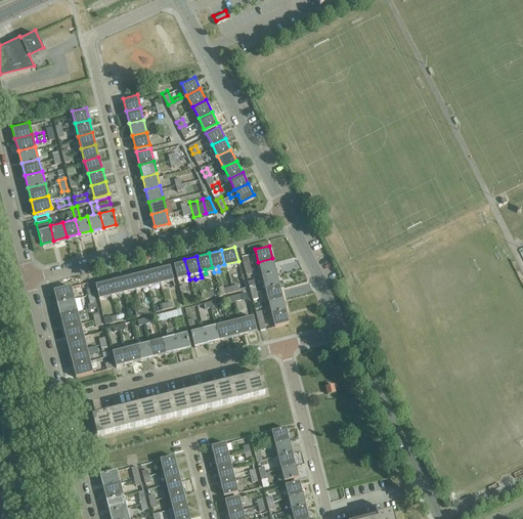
[(258,262),(261,274),(275,270),(272,258),(258,262)]
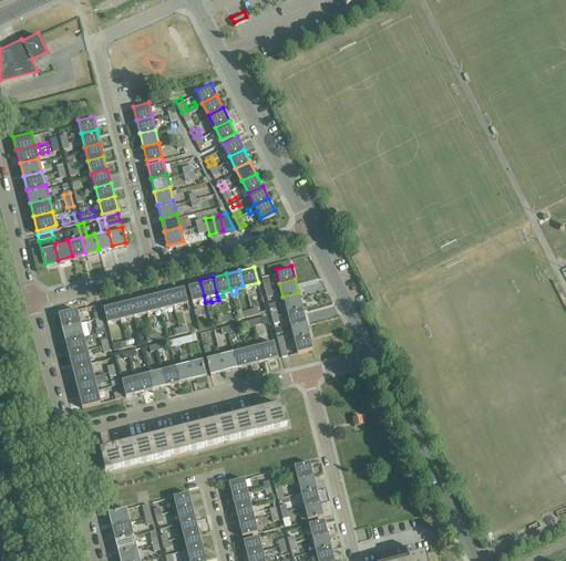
[(204,295),(199,280),(186,283),(191,299),(204,295)]
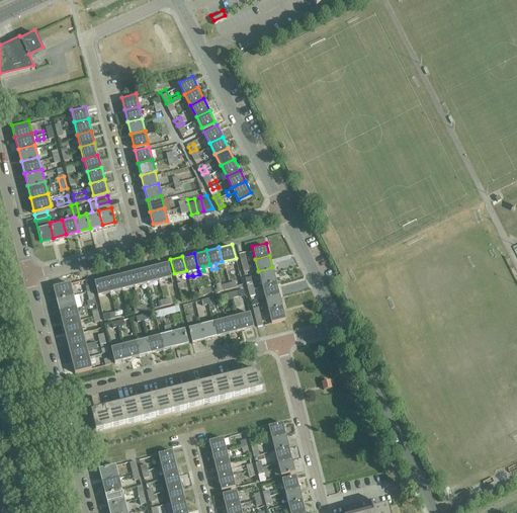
[(166,260),(153,263),(157,277),(170,274),(166,260)]
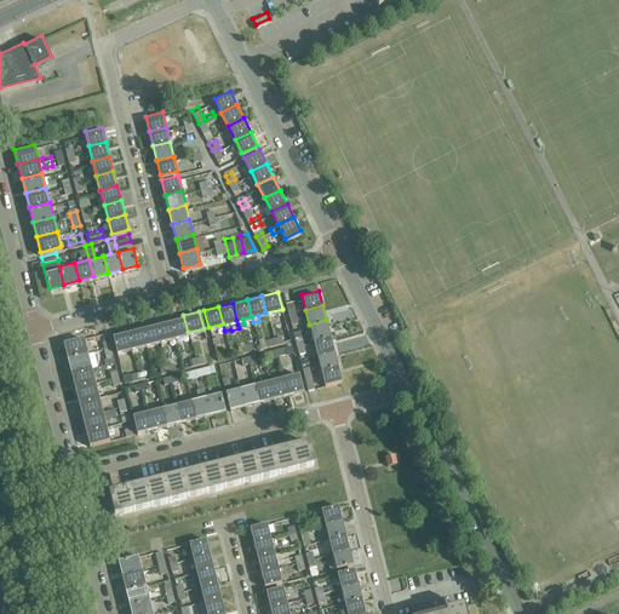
[(183,315),(170,319),(173,336),(188,332),(183,315)]
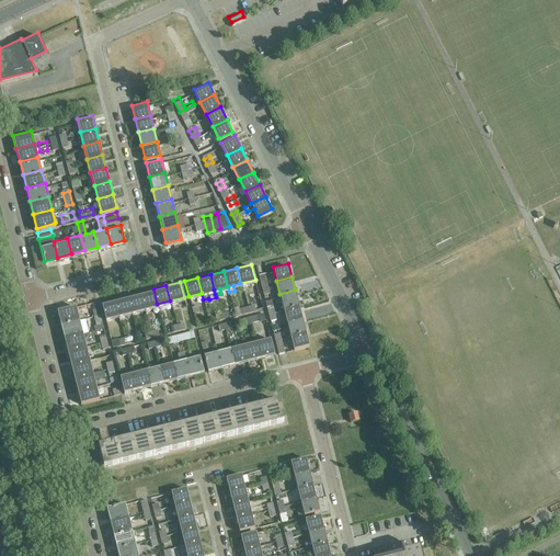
[(153,288),(139,292),(144,307),(157,304),(153,288)]
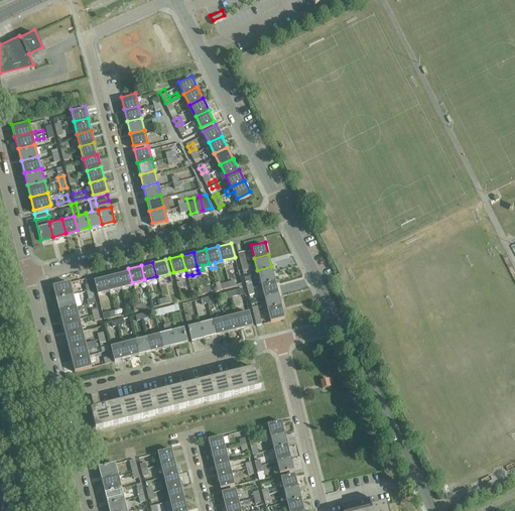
[(257,270),(260,282),(274,278),(271,266),(257,270)]
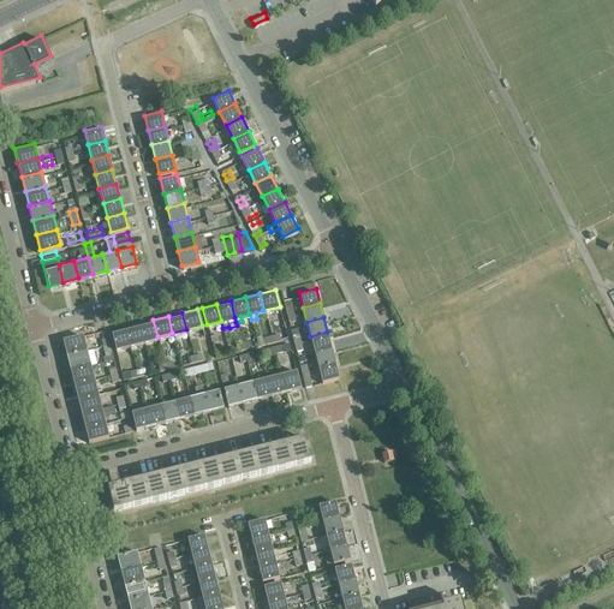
[(153,320),(138,323),(143,340),(158,336),(153,320)]
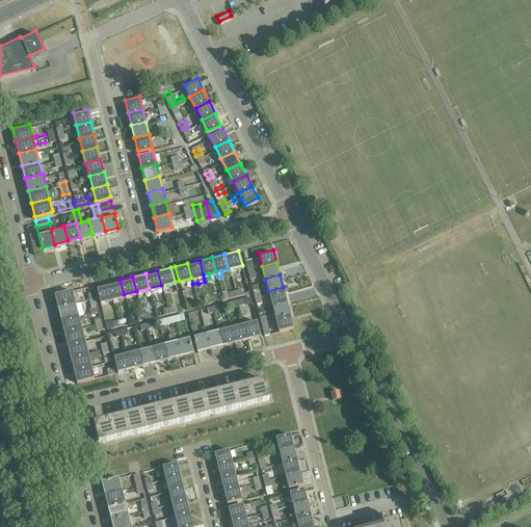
[(120,280),(108,283),(111,297),(124,294),(120,280)]
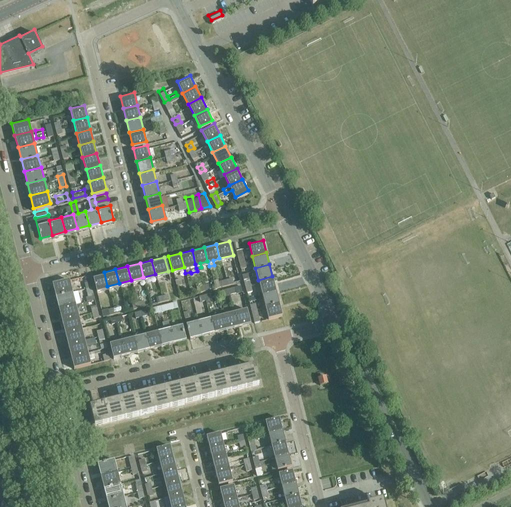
[(107,286),(104,272),(92,275),(95,289),(107,286)]
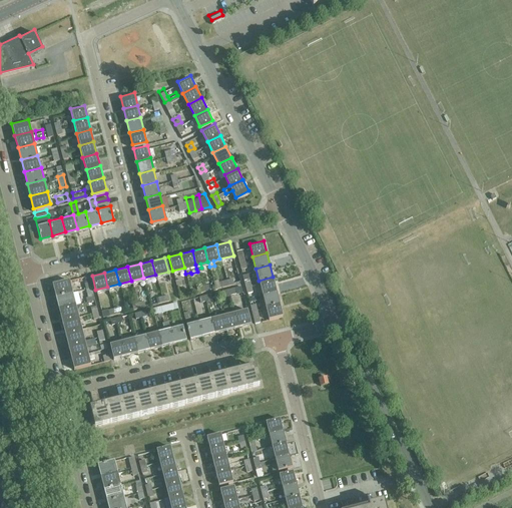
[(51,281),(54,294),(71,290),(68,277),(51,281)]
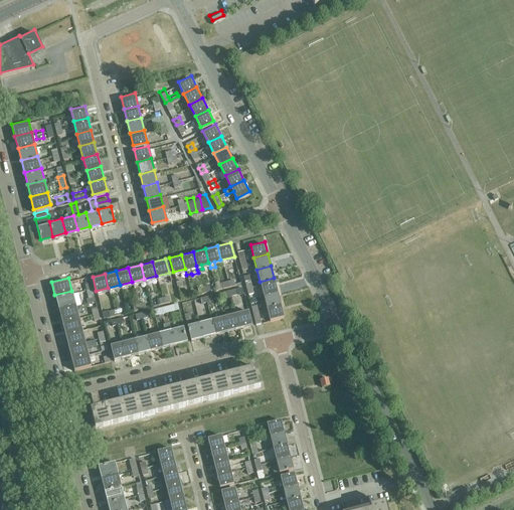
[(226,284),(225,278),(218,280),(218,278),(213,279),(215,287),(226,284)]
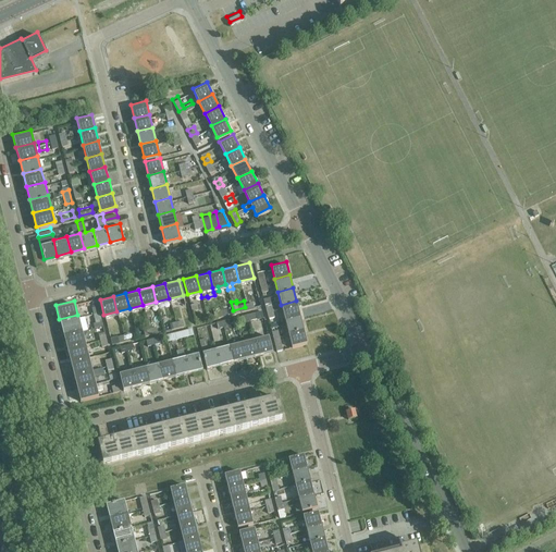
[(281,305),(284,318),(299,314),(296,301),(281,305)]
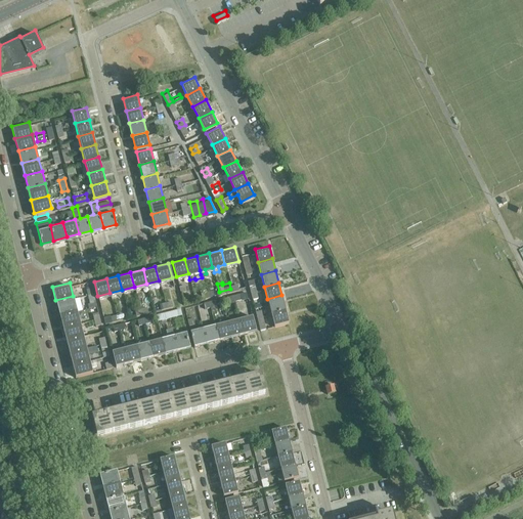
[(267,299),(270,311),(285,307),(281,295),(267,299)]
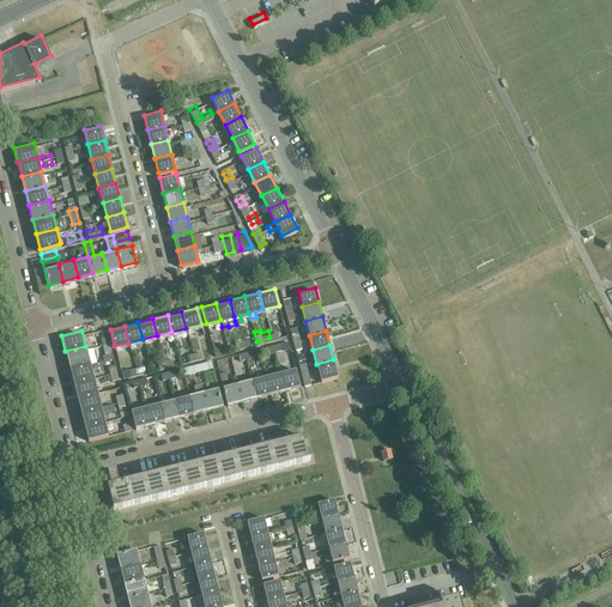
[(65,351),(70,365),(89,360),(85,346),(65,351)]
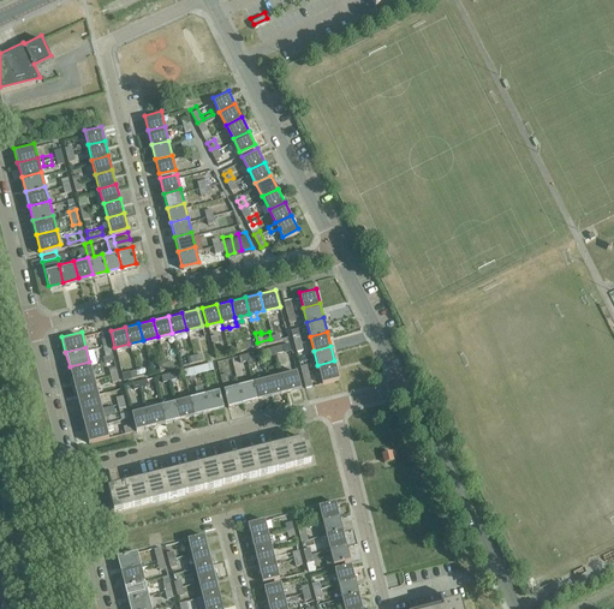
[(210,358),(196,362),(197,369),(204,366),(206,368),(207,366),(208,370),(214,369),(210,358)]
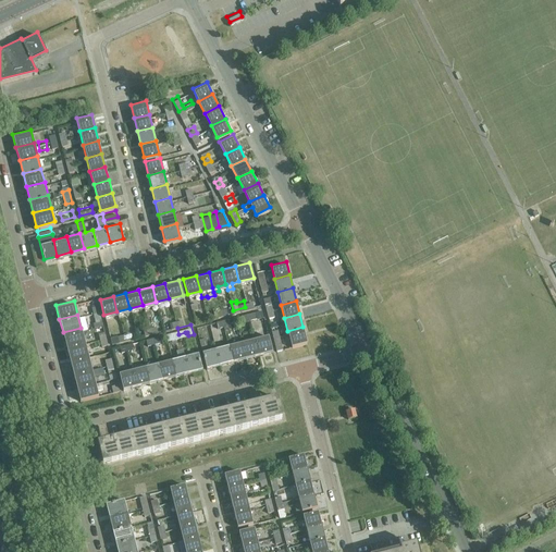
[(303,327),(287,331),(291,344),(306,341),(303,327)]
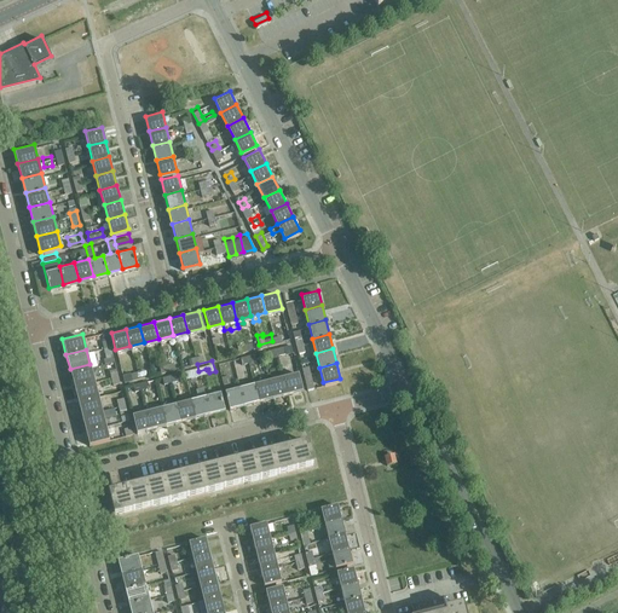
[(70,369),(74,383),(93,379),(90,364),(70,369)]
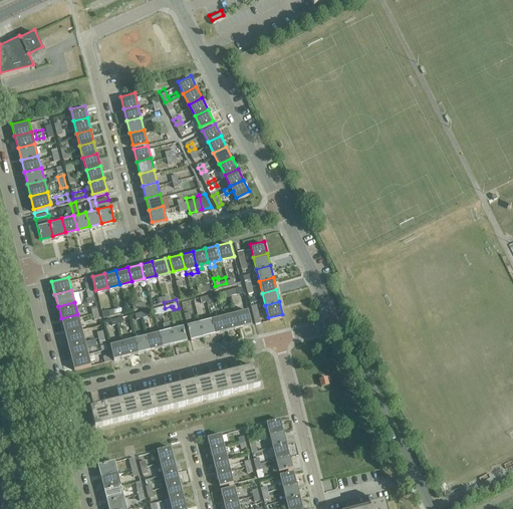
[(165,308),(164,302),(152,305),(154,311),(165,308)]
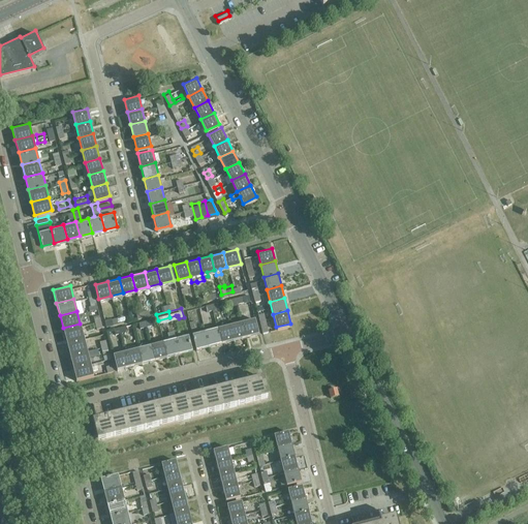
[(117,320),(116,314),(111,315),(111,314),(103,316),(105,324),(117,320)]
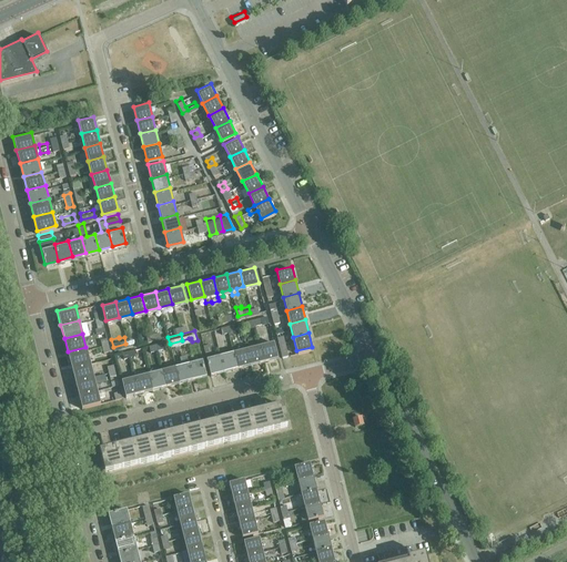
[(273,339),(259,344),(262,359),(276,356),(273,339)]
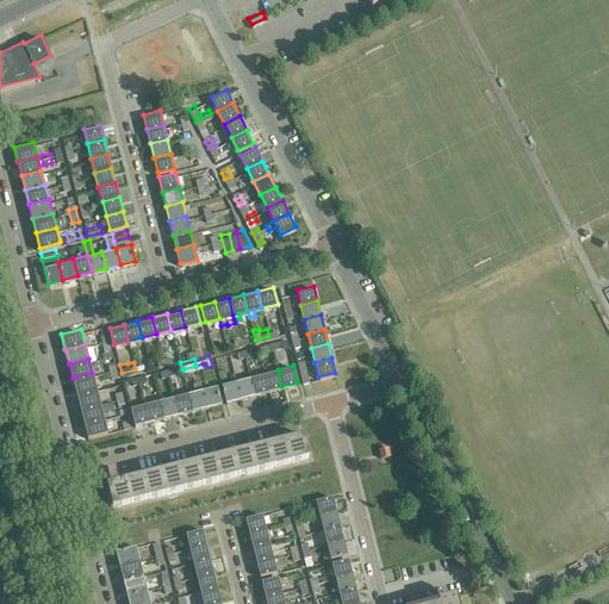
[(278,369),(262,373),(267,390),(281,386),(278,369)]
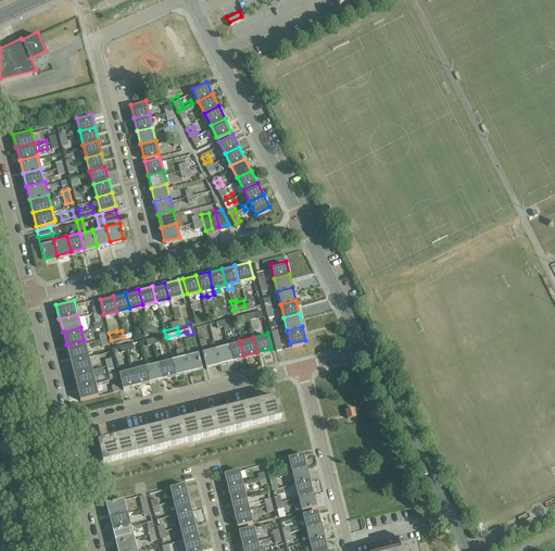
[(66,345),(70,358),(88,353),(84,340),(66,345)]
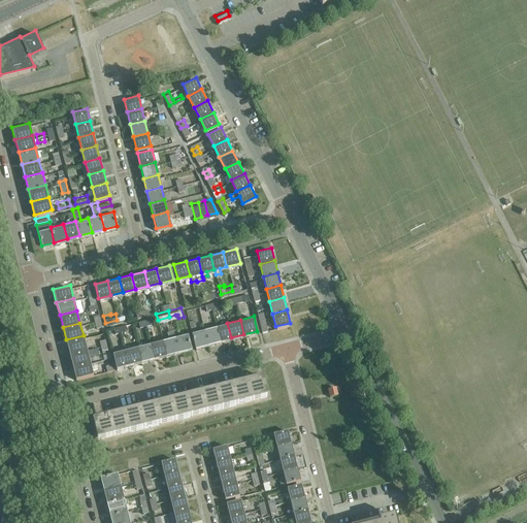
[(227,323),(216,325),(220,340),(231,337),(227,323)]
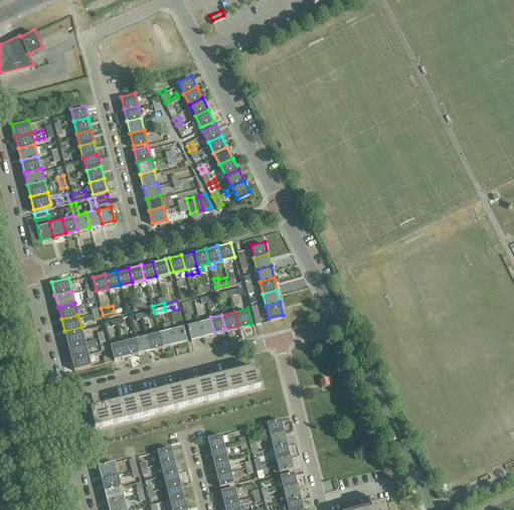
[(210,317),(198,320),(202,335),(214,332),(210,317)]
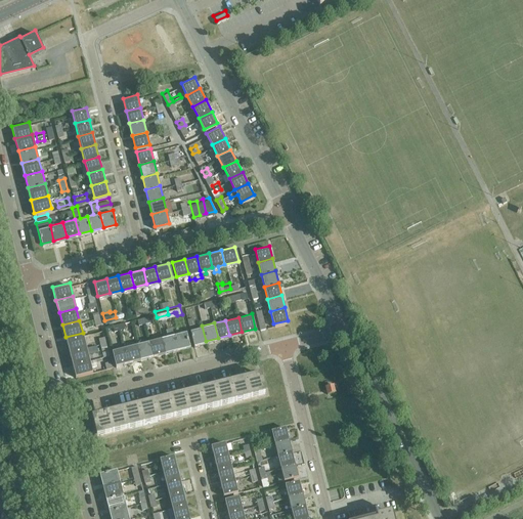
[(167,335),(161,337),(164,351),(176,348),(173,334),(171,326),(165,328),(167,335)]
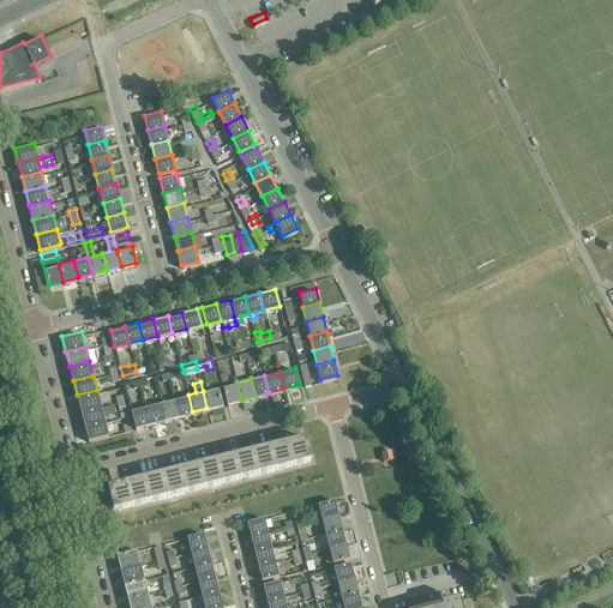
[(241,399),(236,381),(222,385),(227,403),(241,399)]
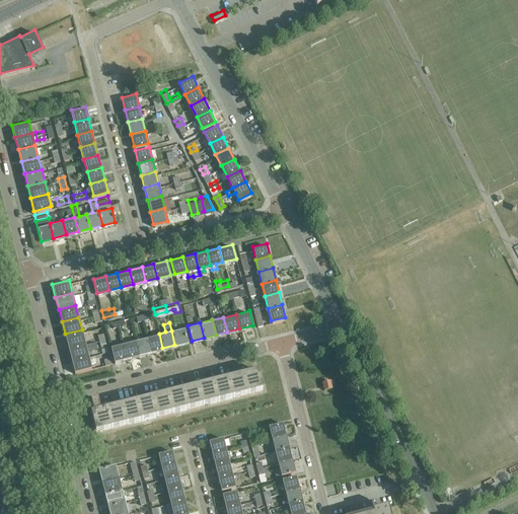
[(183,327),(171,331),(174,345),(188,342),(183,327)]
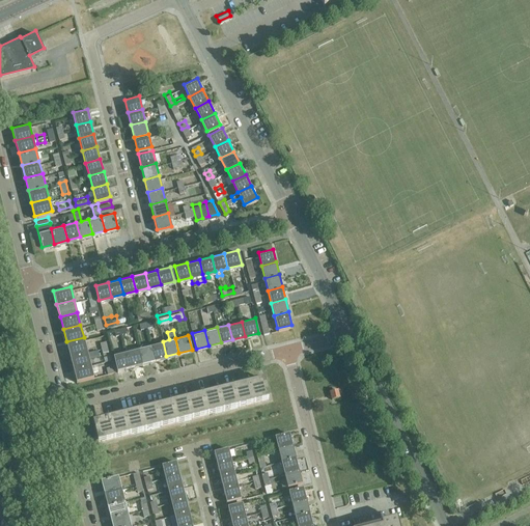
[(66,341),(70,354),(87,350),(84,337),(66,341)]
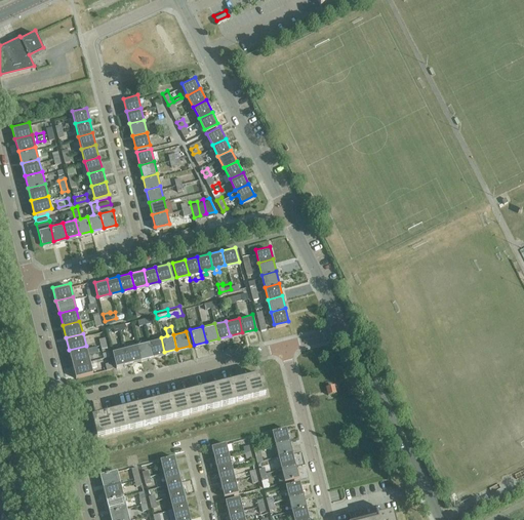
[(161,337),(149,340),(152,355),(164,352),(161,337)]
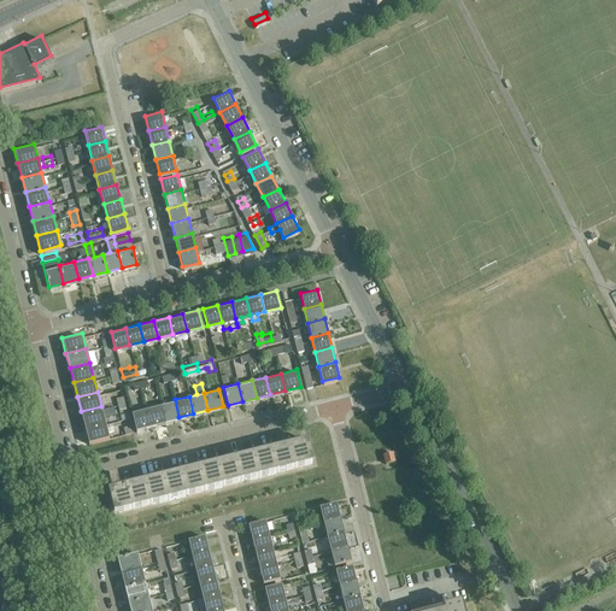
[(175,399),(160,403),(164,421),(179,417),(175,399)]
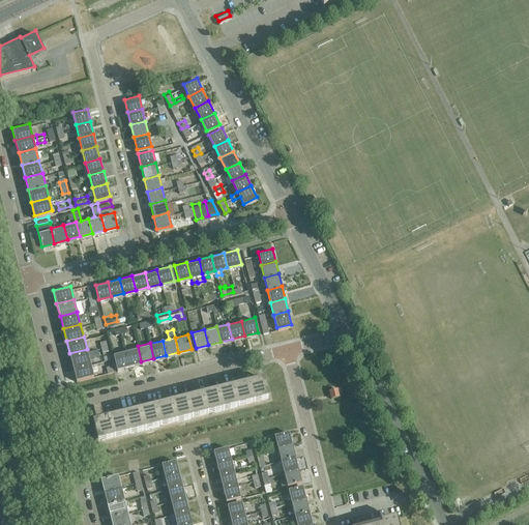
[(138,346),(124,350),(128,365),(141,361),(138,346)]
